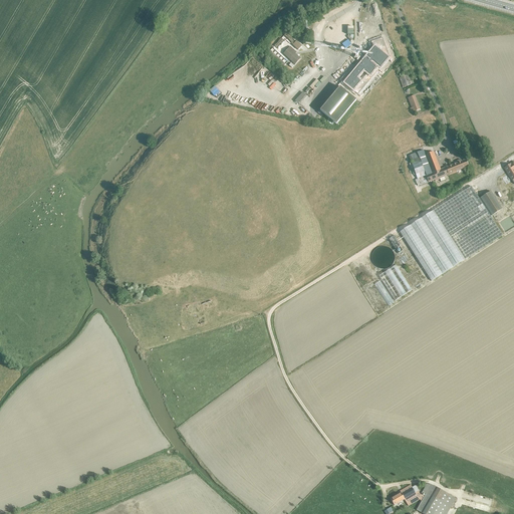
[(291,43),(298,50),(302,46),(296,41),(295,42),(286,34),(285,35),(292,42),(291,43)]
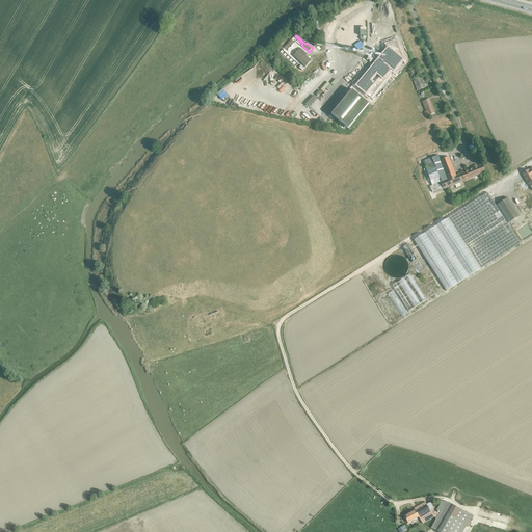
[(293,42),(292,40),(285,48),(287,50),(293,42)]
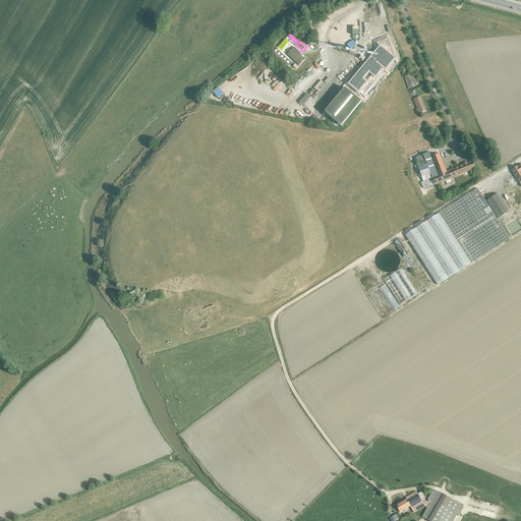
[(287,55),(299,65),(304,59),(300,55),(301,53),(294,47),(287,55)]
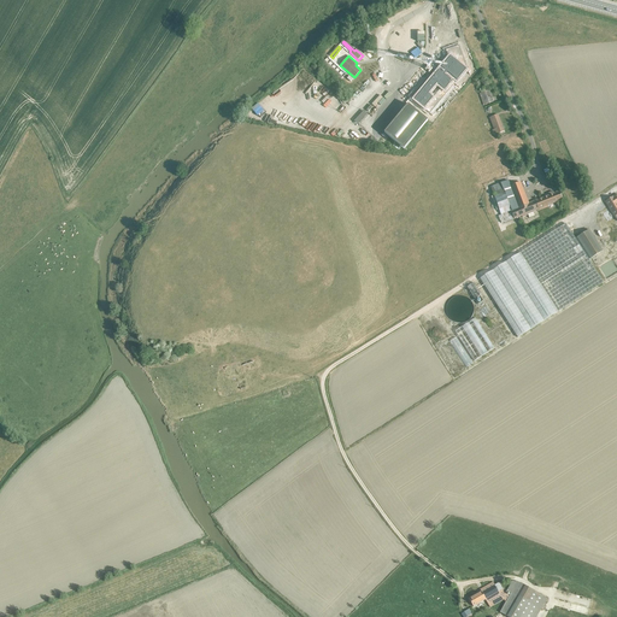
[(342,77),(325,60),(322,64),(340,81),(342,77)]
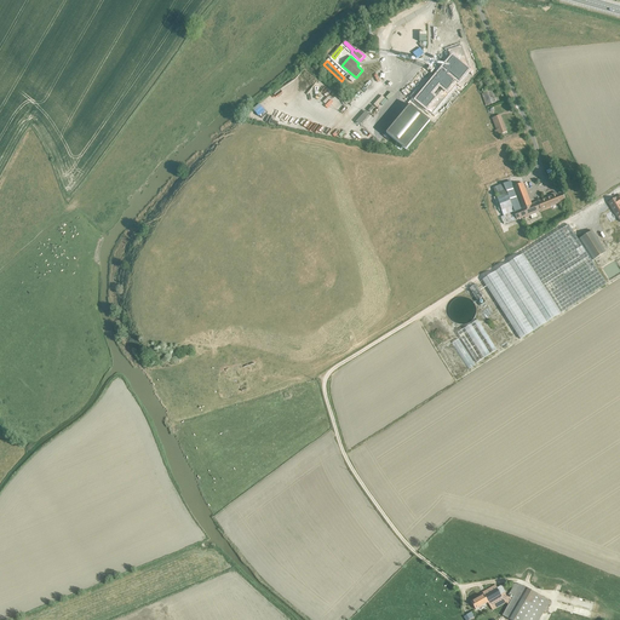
[(461,73),(468,68),(463,62),(457,67),(461,73)]
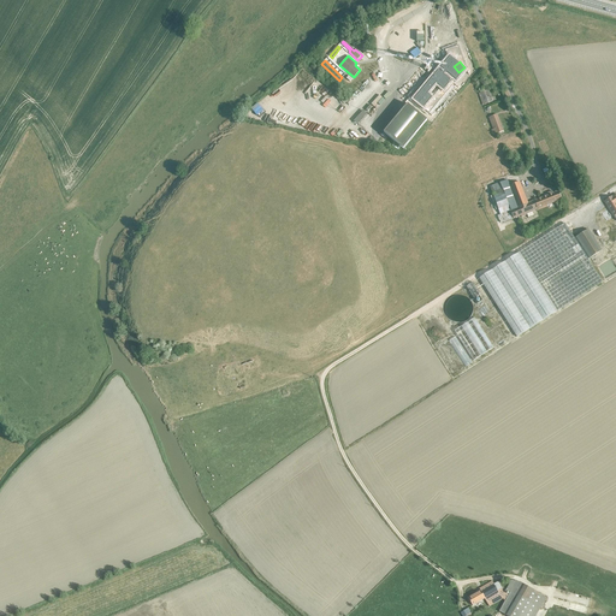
[(392,89),(414,108),(420,101),(422,104),(434,90),(416,75),(409,82),(403,77),(392,89)]
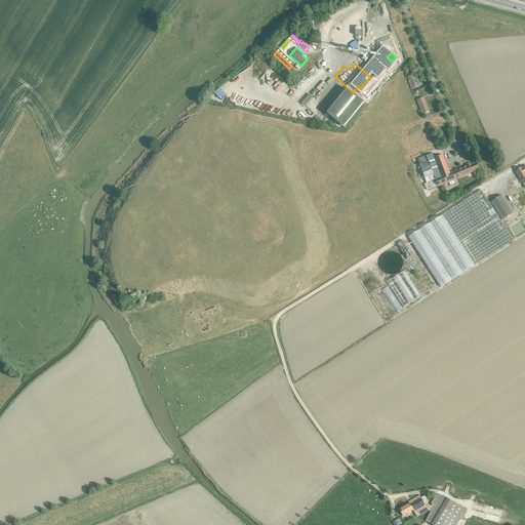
[(264,79),(271,84),(274,80),(267,75),(264,79)]
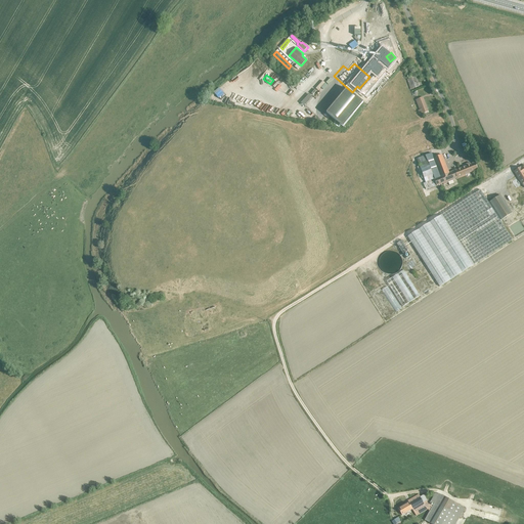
[(407,80),(410,90),(420,86),(416,77),(407,80)]
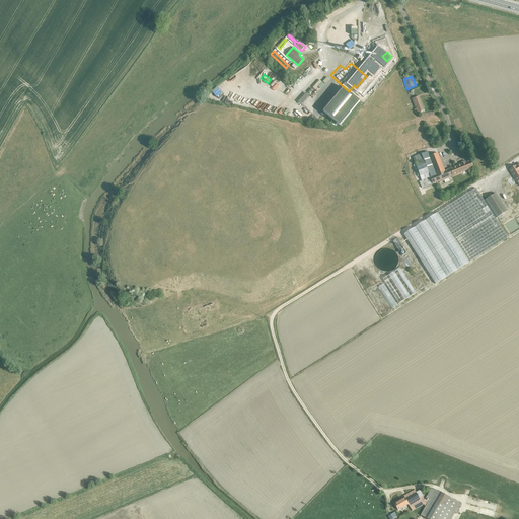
[(319,80),(313,88),(315,90),(322,82),(319,80)]
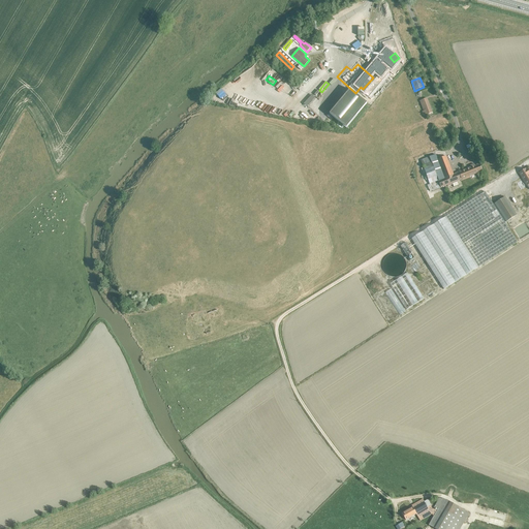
[(216,97),(221,91),(218,88),(213,94),(216,97)]
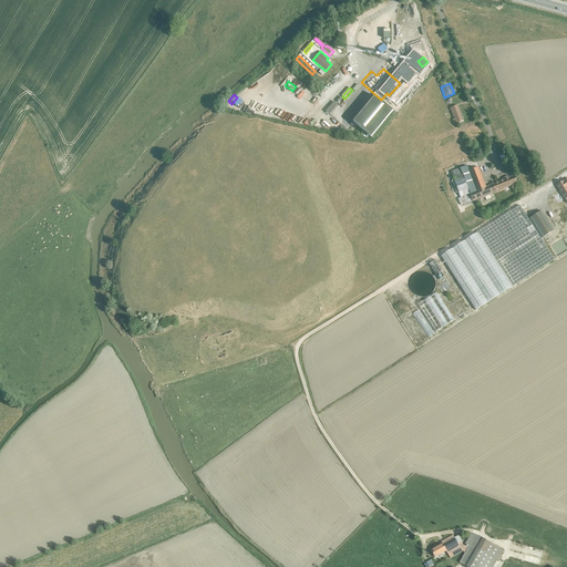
[(374,96),(353,122),(371,137),(393,111),(374,96)]
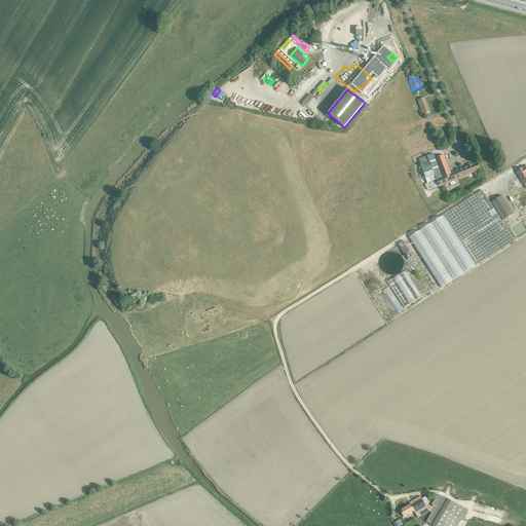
[(232,95),(229,97),(227,94),(225,95),(223,91),(217,96),(219,100),(223,98),(225,101),(227,99),(228,102),(234,98),(232,95)]
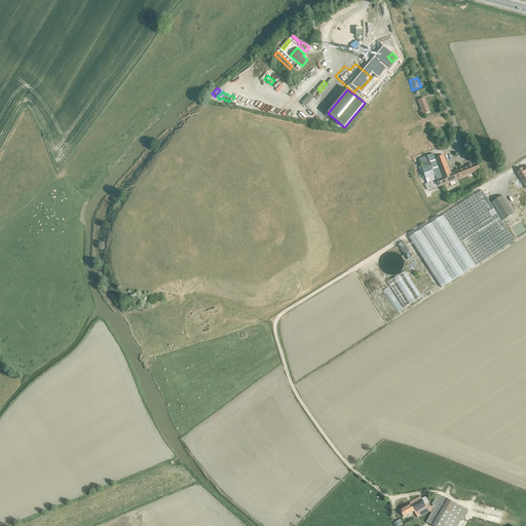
[(313,98),(310,95),(302,104),(305,107),(313,98)]
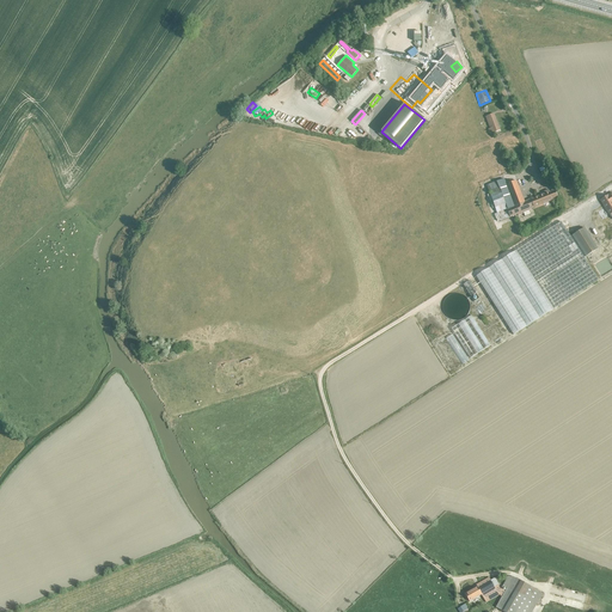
[(488,129),(490,134),(501,130),(494,114),(485,116),(490,128),(488,129)]
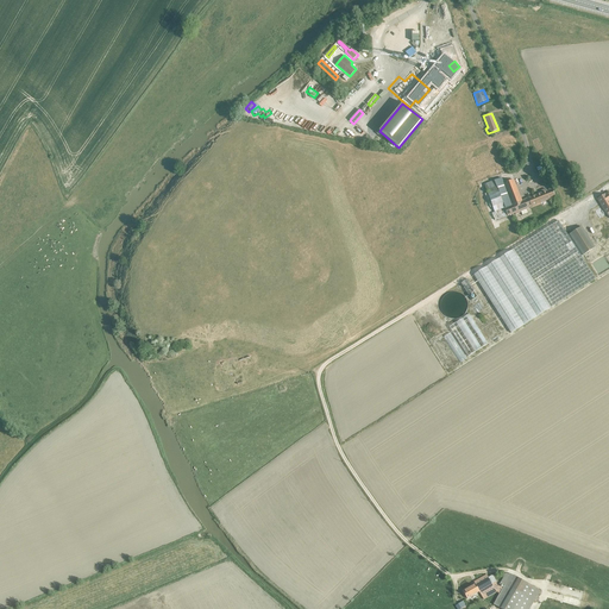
[(515,213),(515,215),(521,213),(522,215),(528,213),(527,209),(556,198),(552,188),(547,190),(546,189),(541,192),(541,193),(522,200),(514,180),(504,183),(502,179),(484,184),(497,220),(515,213)]
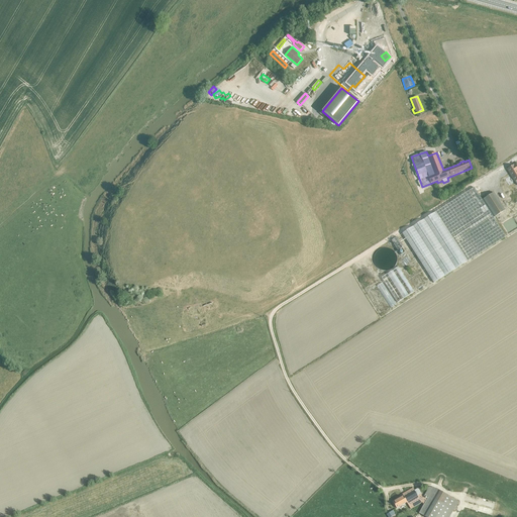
[(516,163),(507,170),(515,182),(516,182),(516,184),(516,163)]
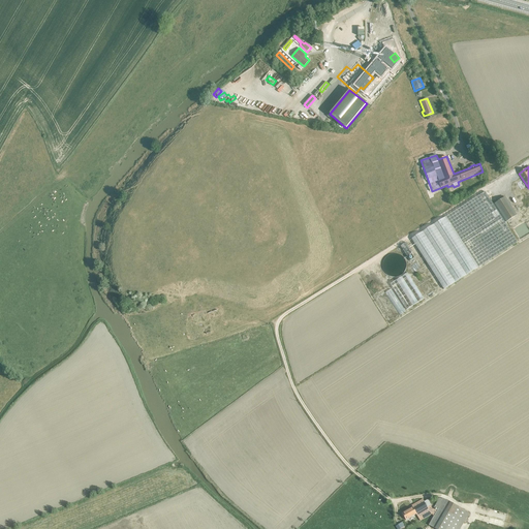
[(444,289),(518,242),(485,191),(412,239),(444,289)]
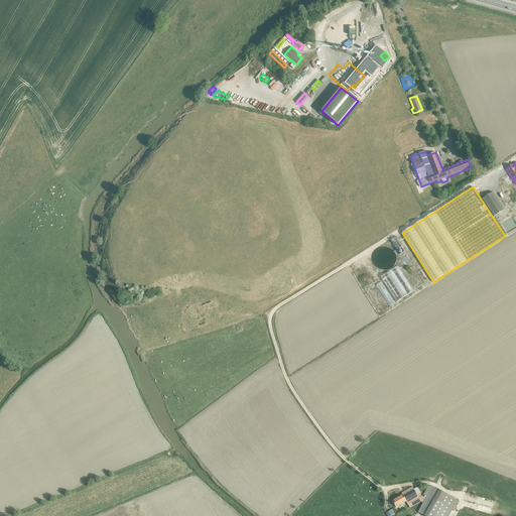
[(493,192),(483,199),(494,217),(504,211),(493,192)]
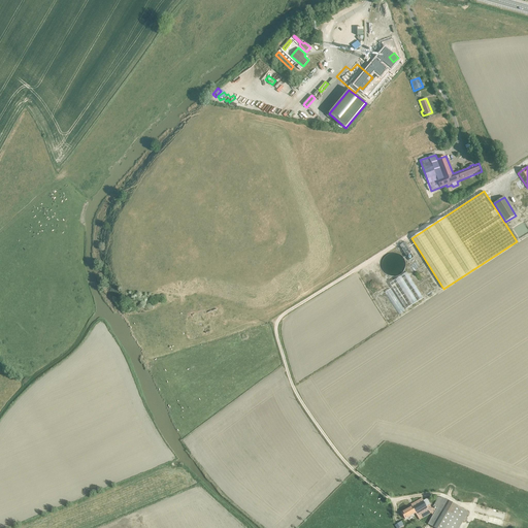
[(413,253),(405,242),(400,245),(406,256),(413,253)]
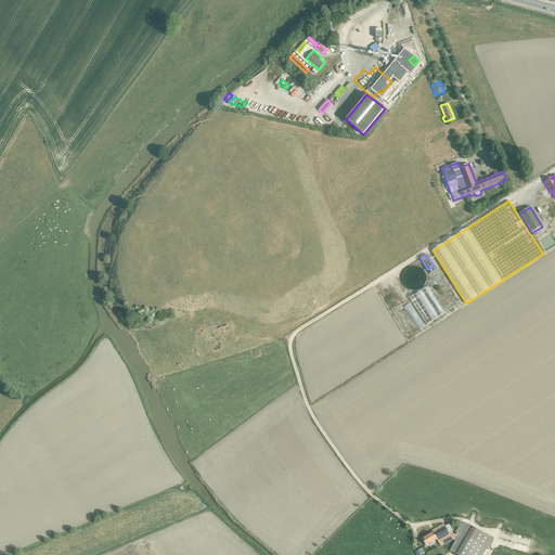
[(427,286),(410,298),(427,325),(444,313),(427,286)]
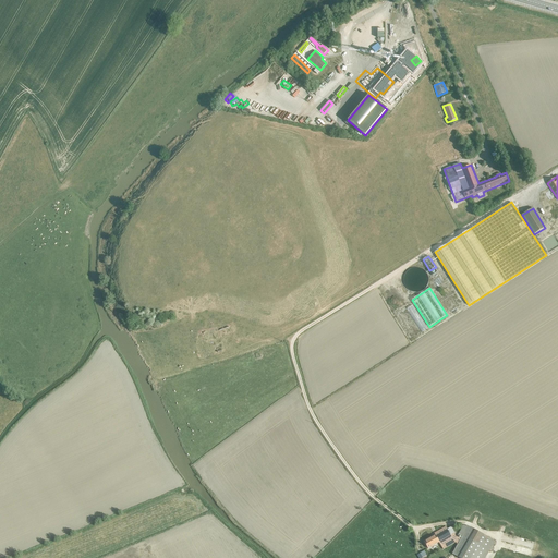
[(452,554),(460,557),(485,557),(495,542),(468,525),(466,525),(466,526),(463,525),(459,534),(462,536),(460,540),(456,534),(451,526),(448,530),(446,526),(434,533),(435,535),(424,542),(428,548),(439,543),(444,549),(456,543),(458,545),(452,554)]
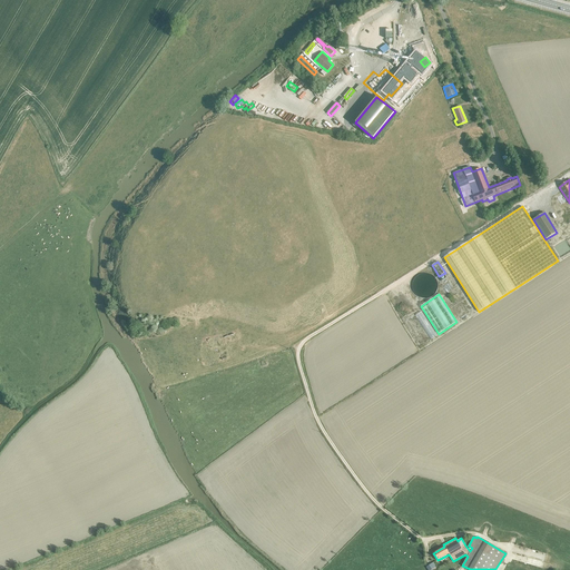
[(513,554),(511,560),(536,568),(540,554),(527,550),(526,556),(521,554),(520,557),(513,554)]
